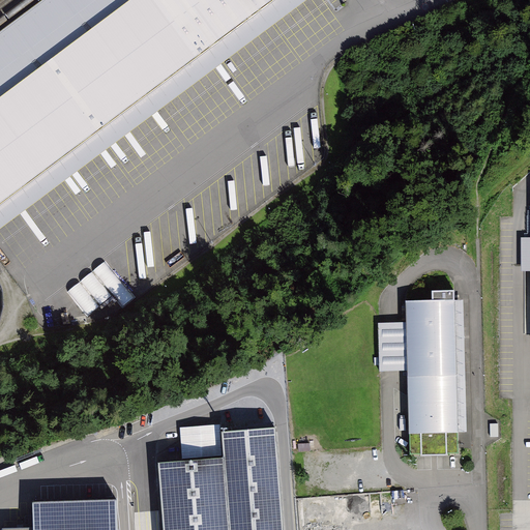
[(42,0),(0,32),(0,229),(312,0),(42,0)]
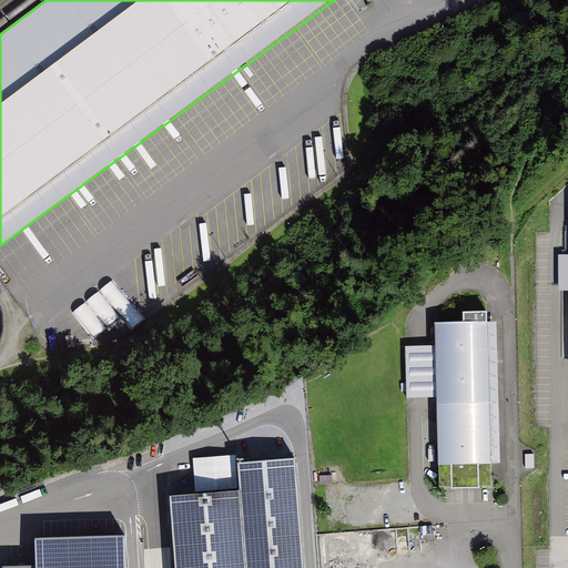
[(93,343),(123,323),(129,332),(143,322),(115,280),(71,310),(93,343)]
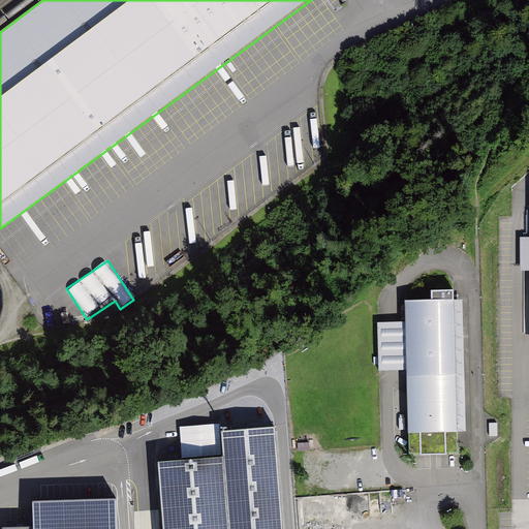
[(433,302),(406,302),(406,322),(377,323),(378,372),(407,371),(409,456),(460,455),(459,433),(456,301),(456,291),(432,292),(433,302)]
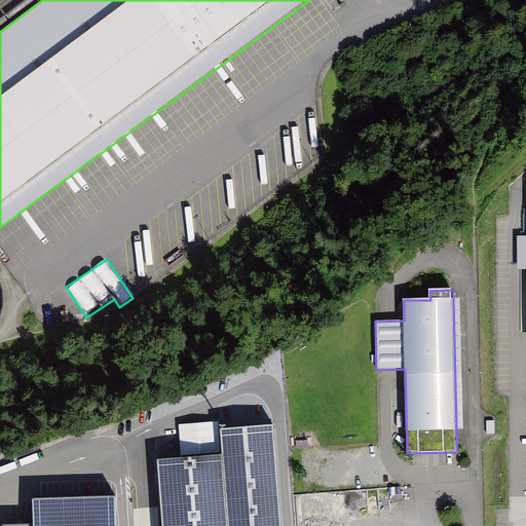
[(453,299),(456,430),(464,430),(461,299),(453,299)]
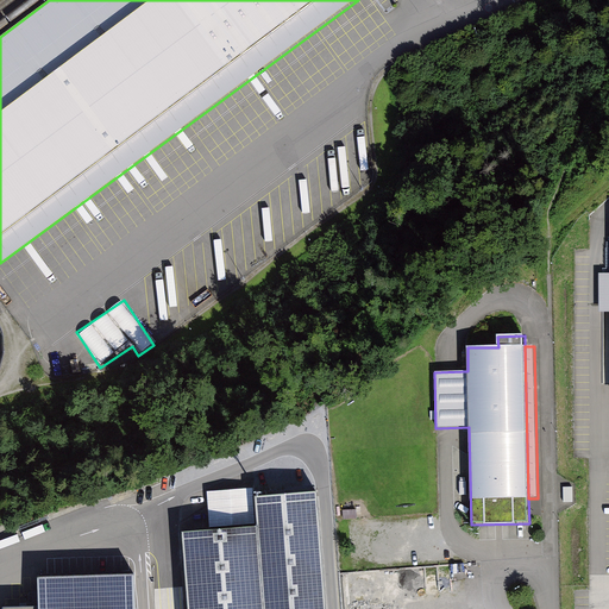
[(183,533),(180,533),(186,608),(325,608),(316,491),(253,496),(252,481),(180,487),(183,533)]
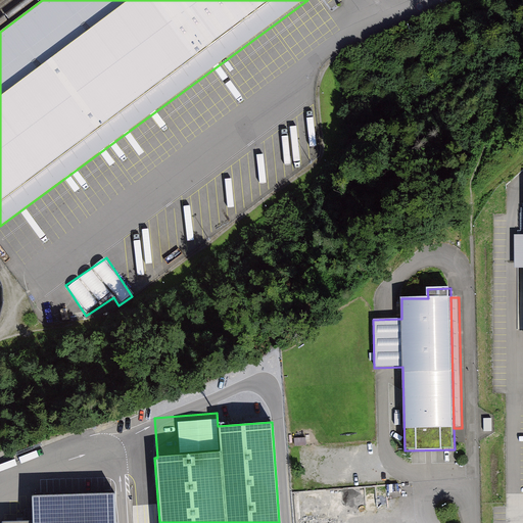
[(114,522),(114,493),(31,495),(31,520),(1,521),(0,522),(114,522)]
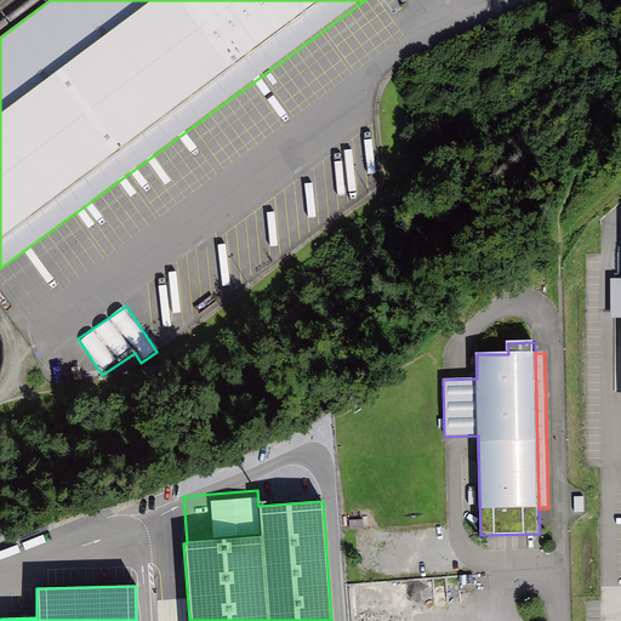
All buildings are outlined.
